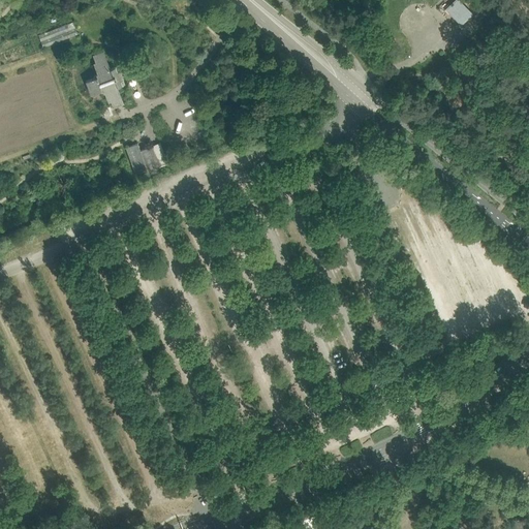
[(461,0),(455,0),(446,8),(462,25),(474,13),(461,0)]
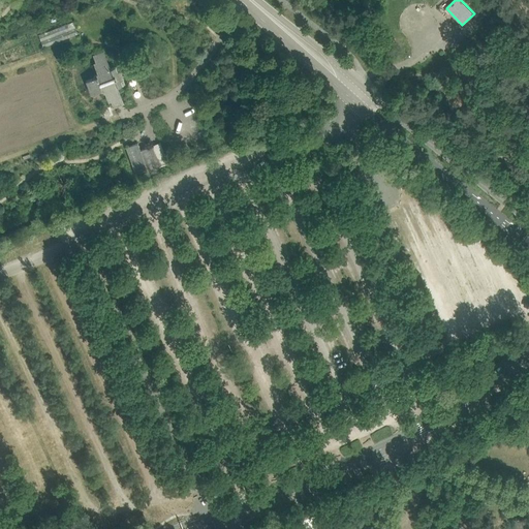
[(38,33),(42,47),(79,33),(73,21),(38,33)]
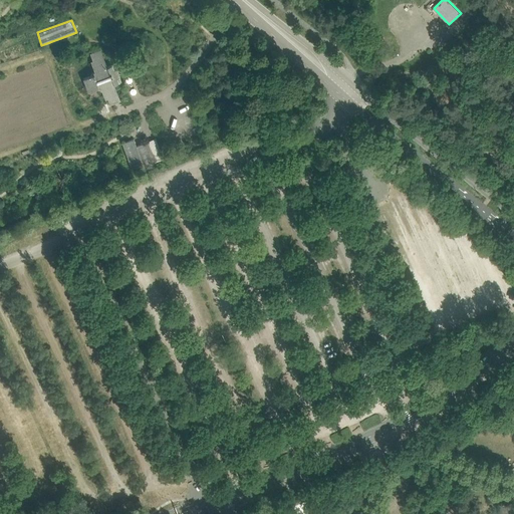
[(91,55),(93,64),(92,65),(94,72),(93,72),(91,73),(90,76),(83,79),(84,82),(84,84),(85,87),(87,88),(88,92),(95,89),(99,90),(101,89),(103,96),(105,95),(110,103),(118,100),(112,85),(119,82),(120,80),(114,65),(112,64),(105,67),(99,52),(91,55)]
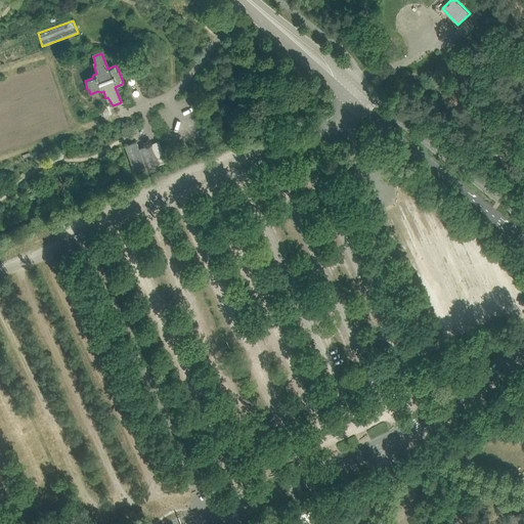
[(124,146),(131,165),(135,174),(158,166),(150,144),(138,148),(136,141),(124,146)]
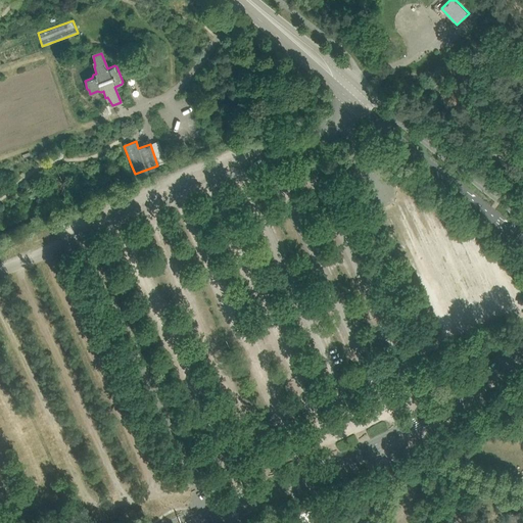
[(518,522),(517,512),(510,513),(510,522),(518,522)]
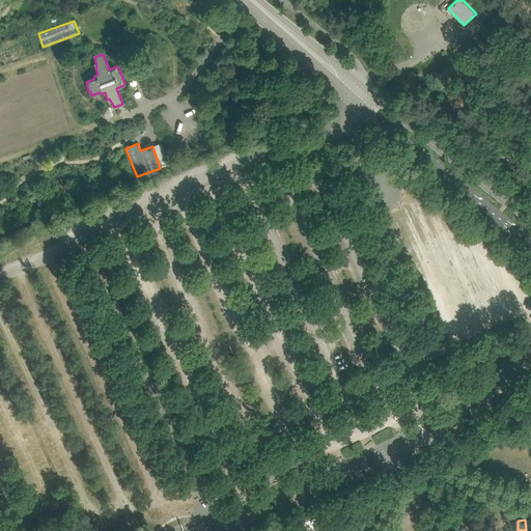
All buildings are outlined.
